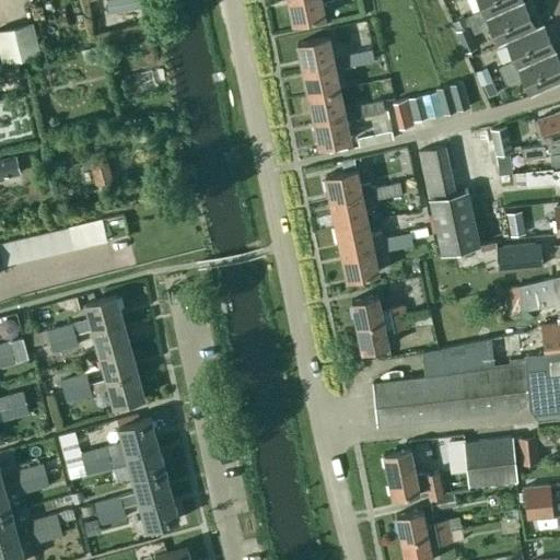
[(150,3),(149,0),(106,0),(108,12),(150,3)]
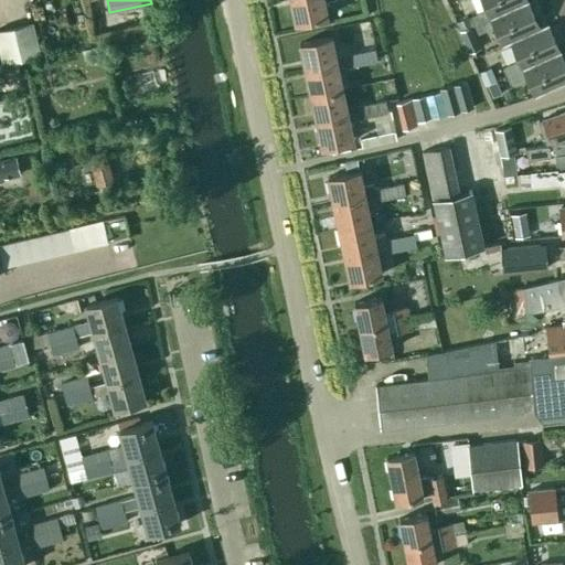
[(289,0),(294,22),(327,14),(322,0),(289,0)]
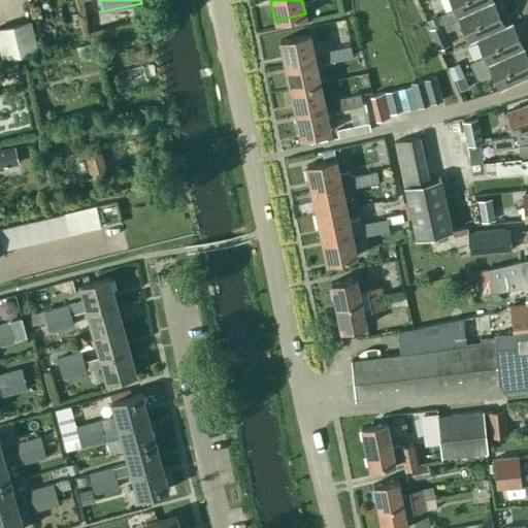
[(439,14),(442,23),(491,0),(450,0),(454,8),(439,14)]
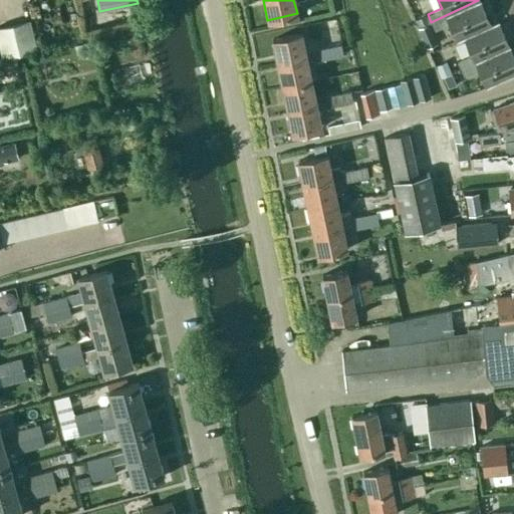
[(457,40),(464,37),(489,24),(478,0),(431,22),(434,29),(449,23),(457,40)]
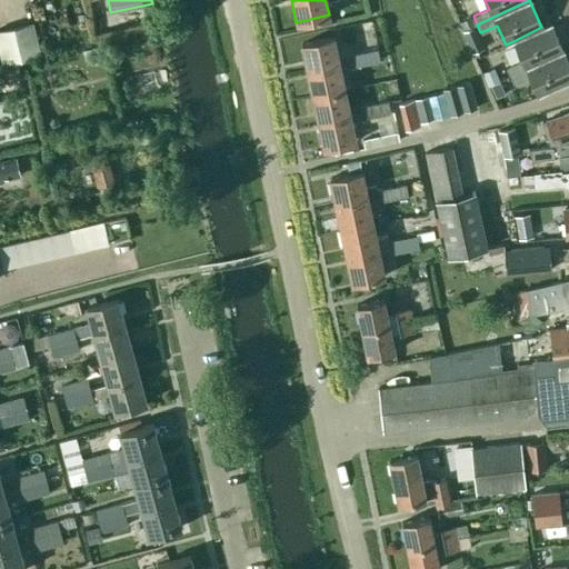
[(153,10),(145,12),(145,13),(147,22),(156,20),(153,10)]
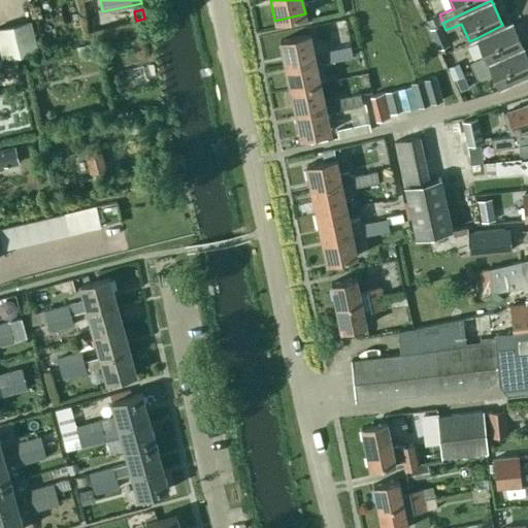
[(438,15),(427,20),(430,27),(439,23),(441,23),(438,15)]
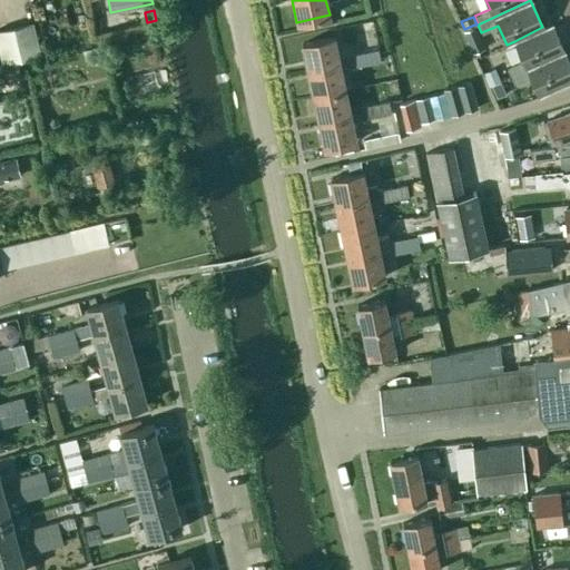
[(40,52),(32,20),(0,28),(0,55),(2,62),(40,52)]
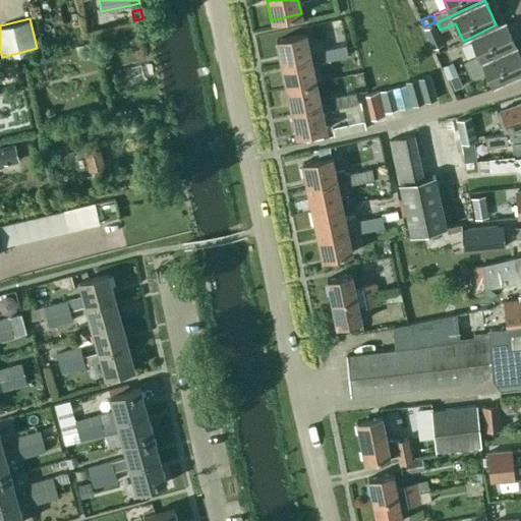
[(341,29),(339,20),(328,22),(329,31),(341,29)]
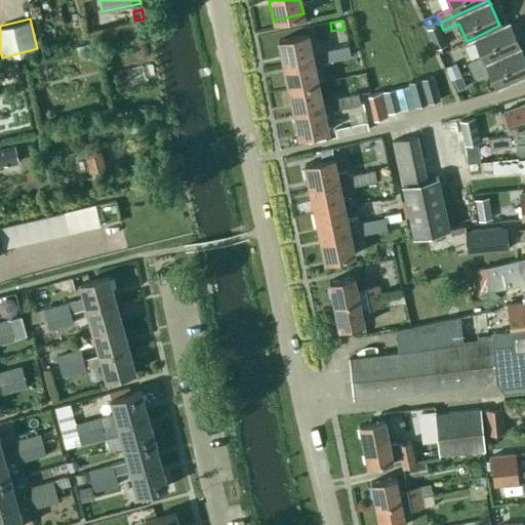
[(467,62),(470,70),(519,47),(508,22),(499,25),(474,38),(482,55),(467,62)]
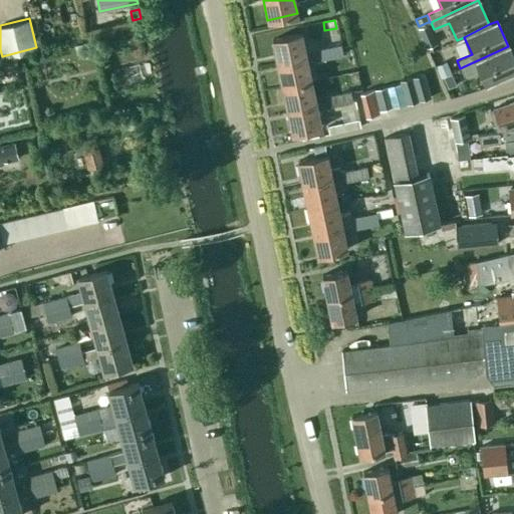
[(437,42),(428,22),(418,27),(427,47),(437,42)]
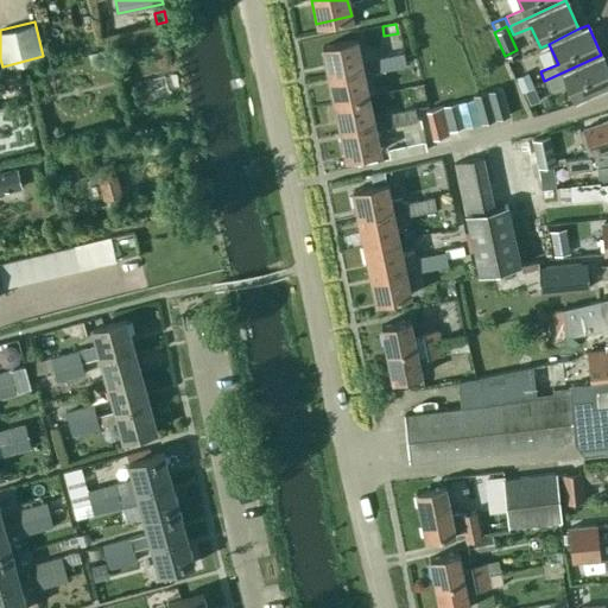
[(359,55),(355,38),(321,46),(327,74),(361,67),(372,64),(371,59),(372,58),(371,52),(359,55)]
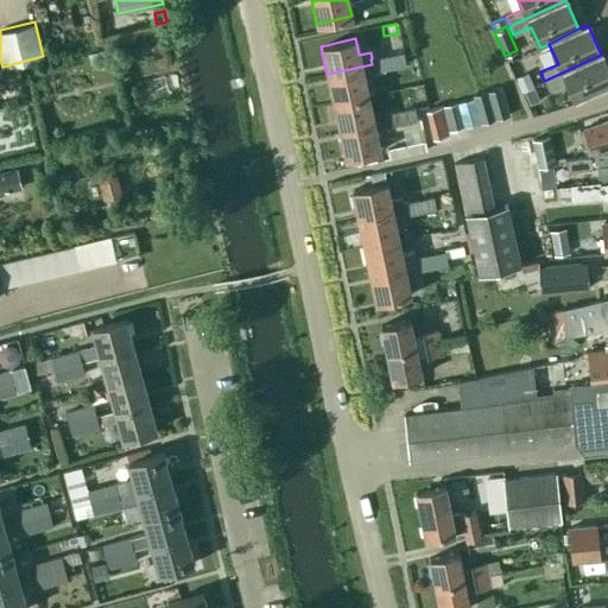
[(404,63),(403,52),(386,56),(388,67),(404,63)]
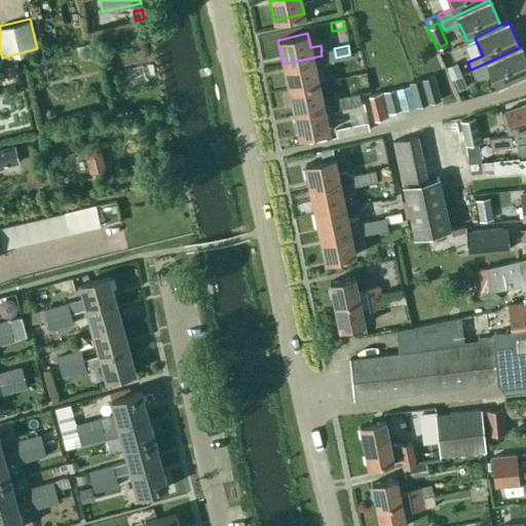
[(525,75),(525,62),(520,47),(471,70),(474,77),(489,70),(497,88),(525,75)]
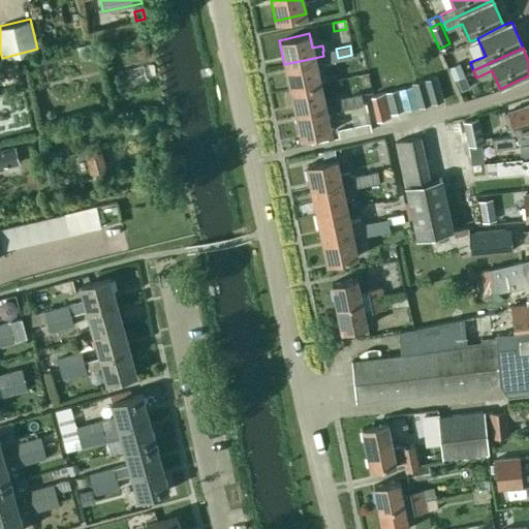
[(336,49),(322,52),(323,56),(324,61),(338,58),(336,49)]
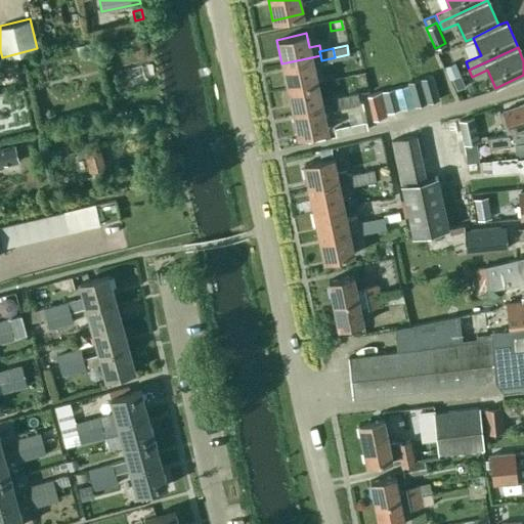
[(0,69),(17,66),(15,57),(0,59),(0,69)]
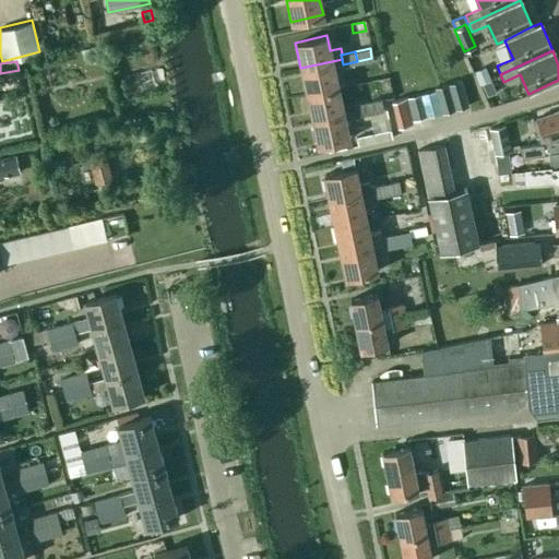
[(300,68),(306,93),(337,86),(332,61),(300,68)]
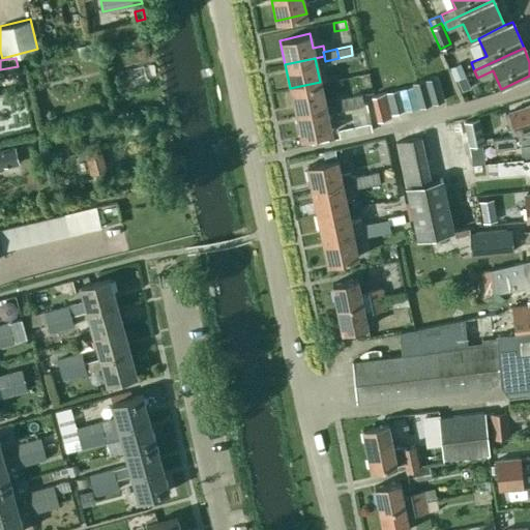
[(462,66),(460,63),(449,67),(451,71),(455,81),(457,80),(466,76),(462,66)]
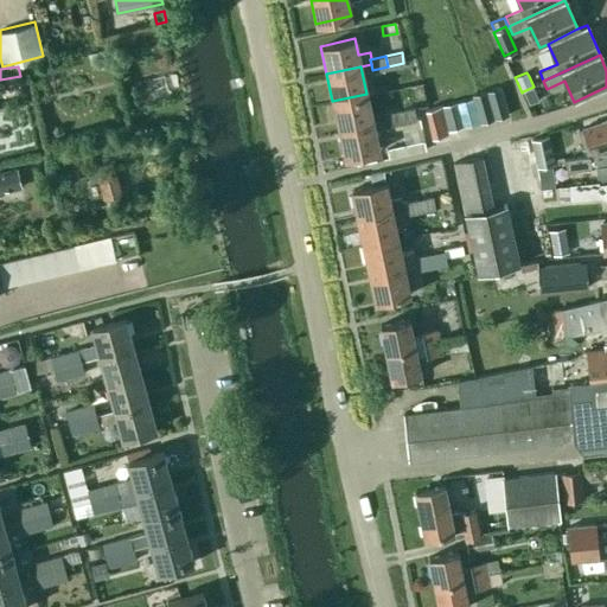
[(421,94),(419,82),(404,85),(407,96),(421,94)]
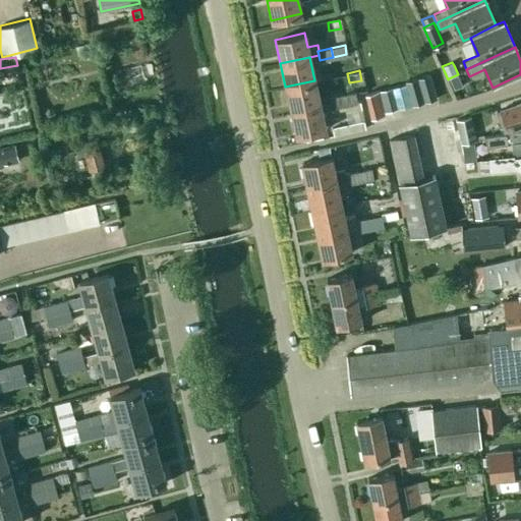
[(411,105),(436,98),(428,74),(405,80),(411,105)]
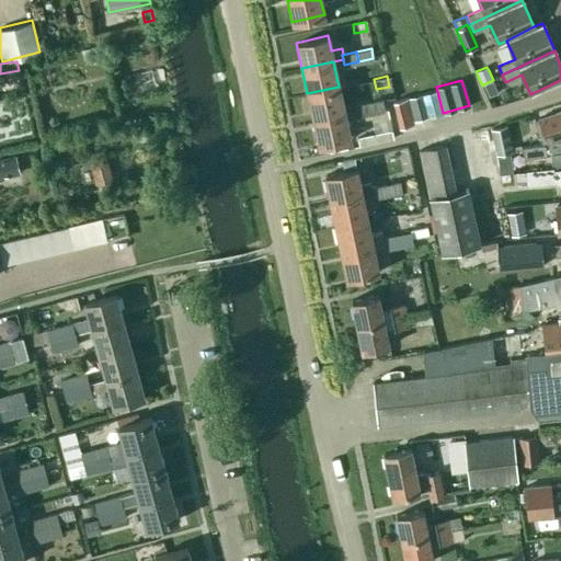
[(489,96),(499,93),(493,80),(483,84),(489,96)]
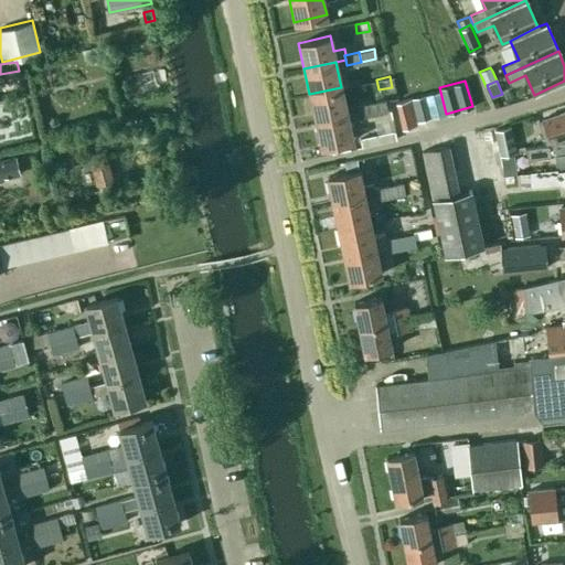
[(341,87),(309,94),(315,120),(347,114),(344,104),(341,87)]
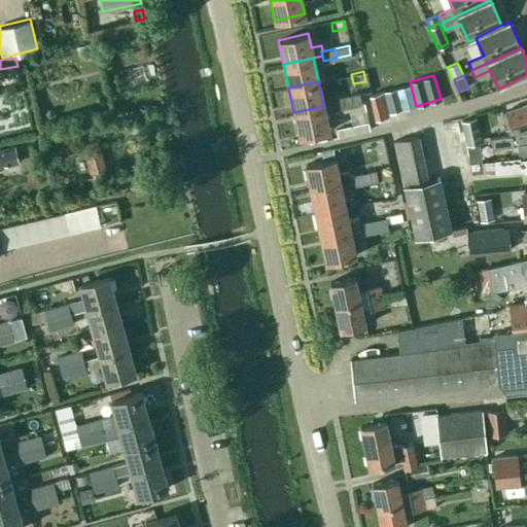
[(409,84),(395,89),(400,110),(415,106),(409,84)]
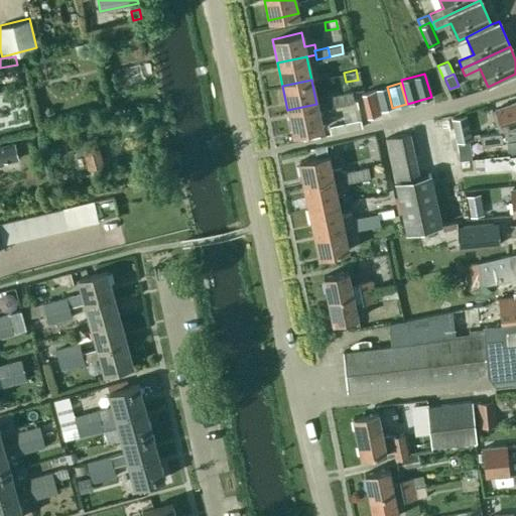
[(381,111),(392,108),(387,87),(375,90),(381,111)]
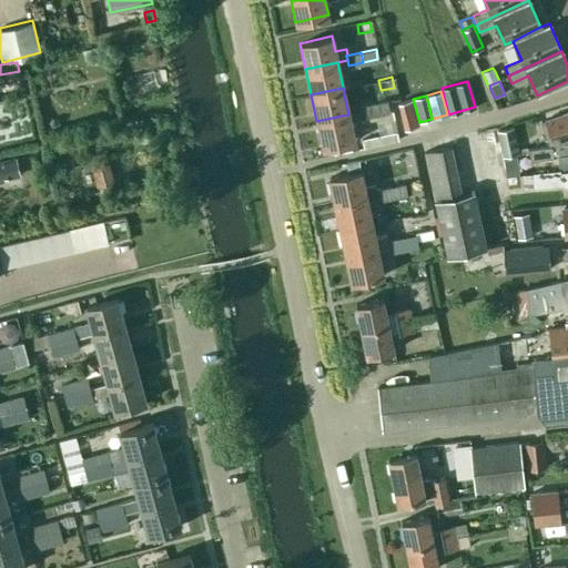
[(418,124),(411,99),(398,102),(404,129),(418,124)]
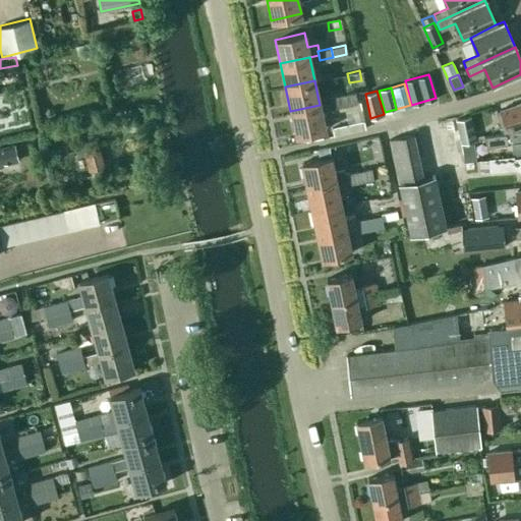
[(354,92),(341,95),(343,104),(356,102),(354,92)]
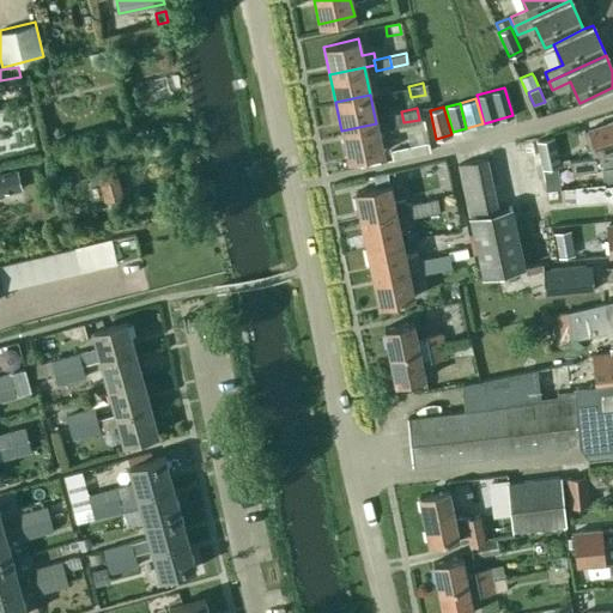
[(401,111),(386,115),(388,126),(404,122),(401,111)]
